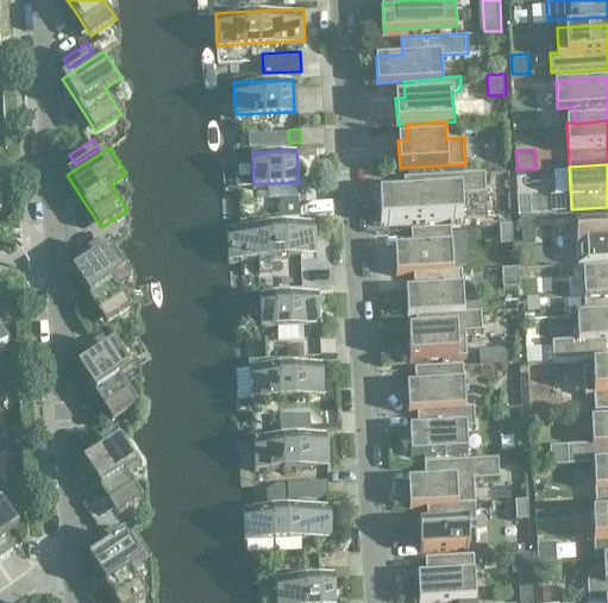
[(406,193),(380,194),(381,221),(464,217),(463,192),(484,190),(484,171),(405,175),(406,193)]
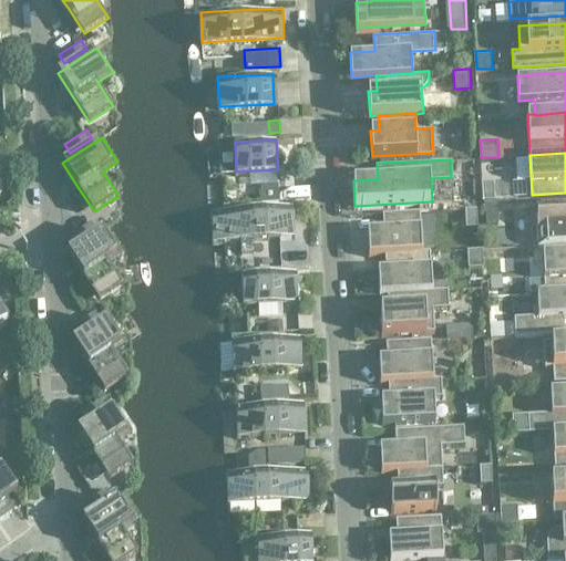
[(494,179),(482,179),(483,198),(495,197),(494,179)]
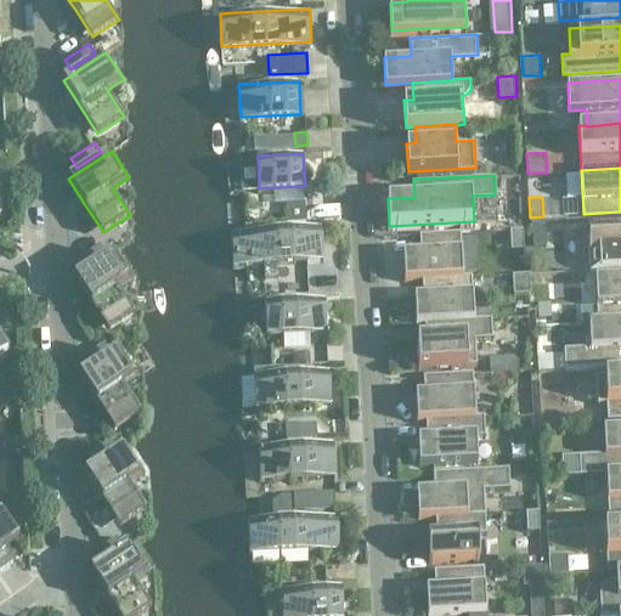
[(308,199),(289,201),(291,216),(309,215),(308,199)]
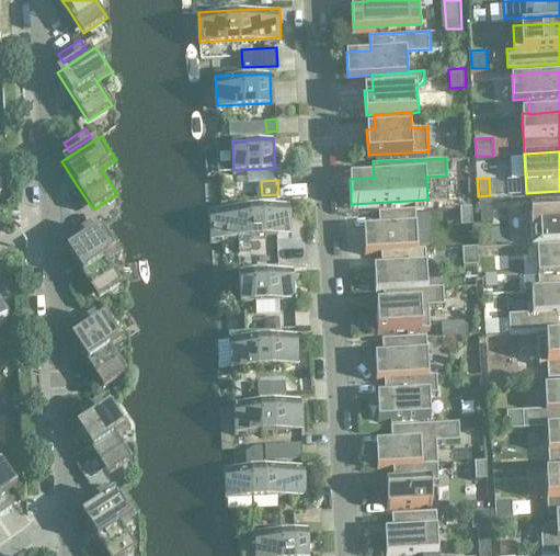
[(559,199),(530,201),(533,241),(559,239),(559,199)]
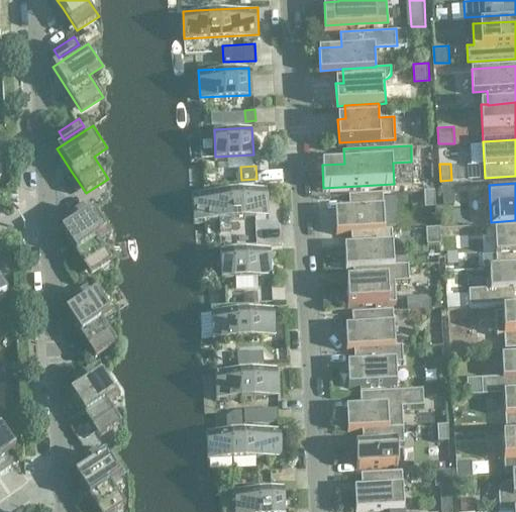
[(268,187),(205,190),(193,191),(195,218),(219,216),(220,227),(232,226),(231,216),(269,213),(268,187)]
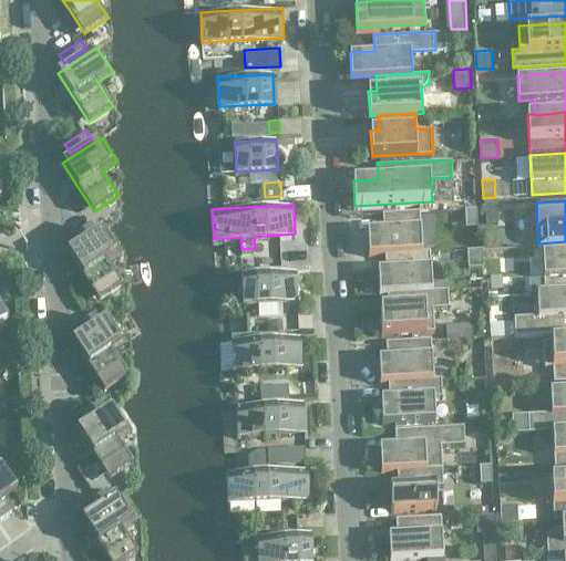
[(477,206),(465,206),(466,225),(479,225),(477,206)]
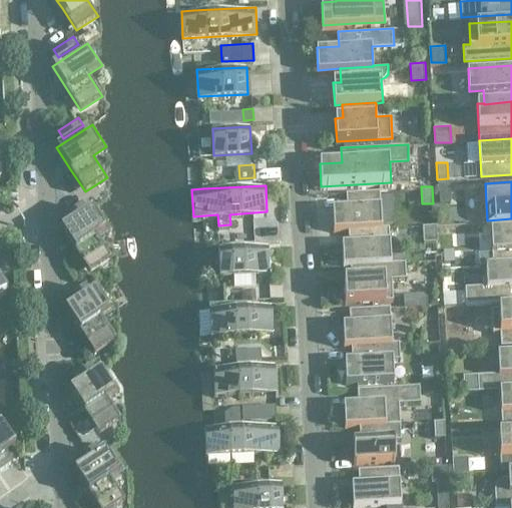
[(334,229),(349,228),(349,227),(382,225),(380,189),(347,191),(347,205),(333,206),(334,229)]
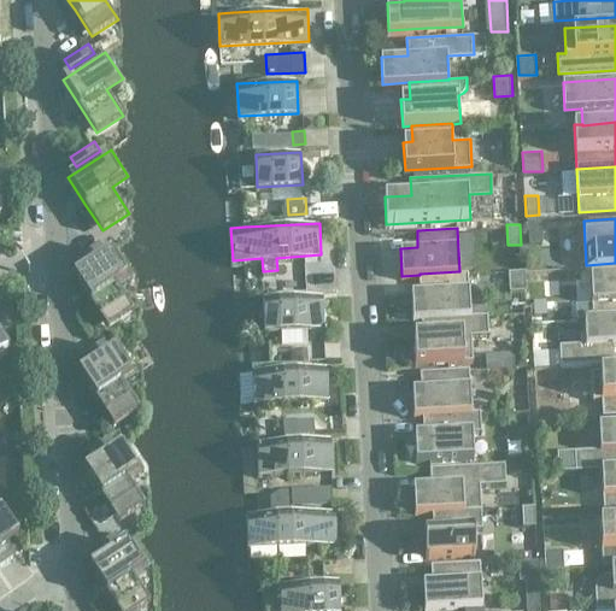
[(99,239),(75,254),(82,264),(106,247),(99,239)]
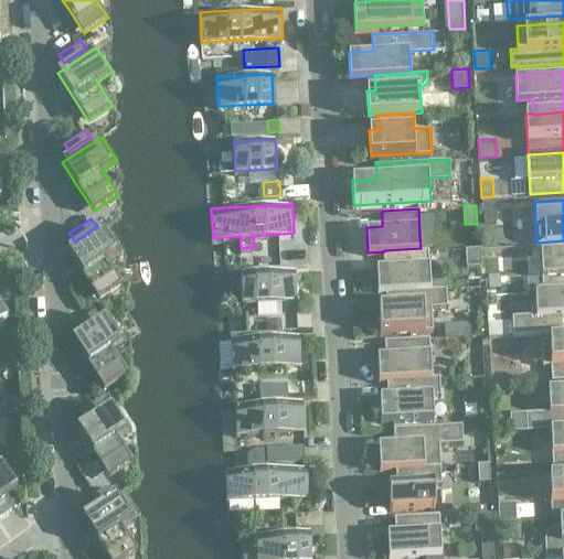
[(67,251),(83,276),(98,300),(124,283),(107,259),(123,250),(106,225),(67,251)]
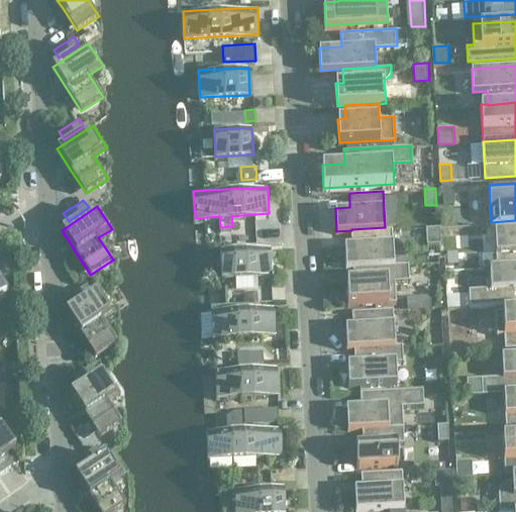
[(430,242),(438,241),(440,241),(440,224),(429,225),(430,242)]
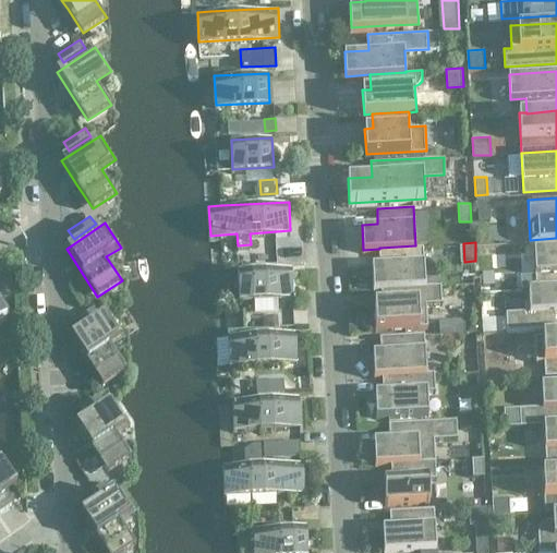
[(423,244),(415,245),(379,248),(379,249),(380,263),(372,264),(374,289),(382,288),(382,287),(426,285),(426,284),(423,244)]
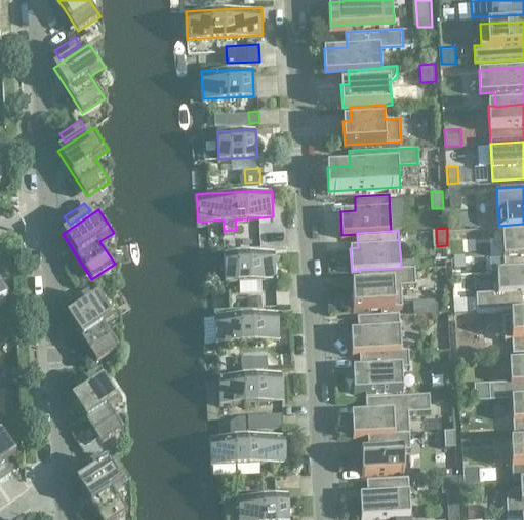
[(523,231),(502,233),(505,270),(523,269),(523,231)]
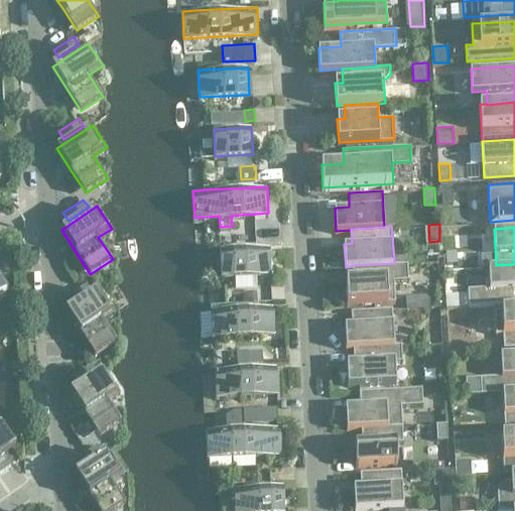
[(270,246),(220,249),(222,276),(272,273),(270,246)]
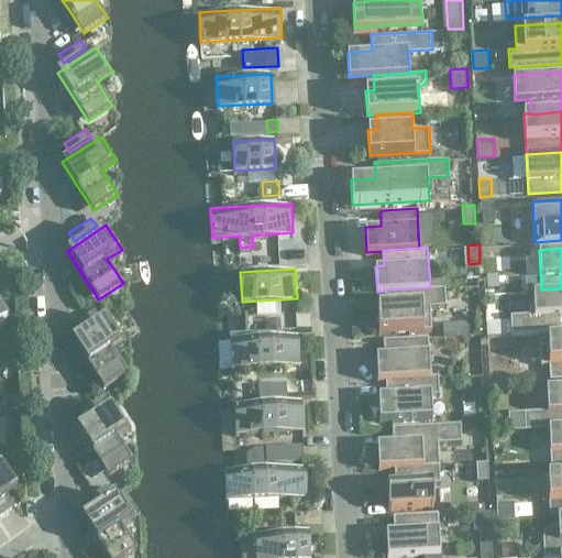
[(498,271),(487,272),(488,285),(499,284),(498,271)]
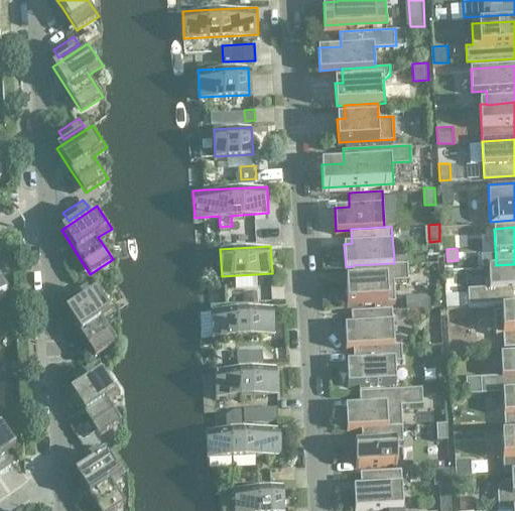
[(408,261),(394,262),(394,263),(353,265),(353,266),(354,279),(346,280),(348,302),(396,300),(394,279),(409,278),(408,261)]
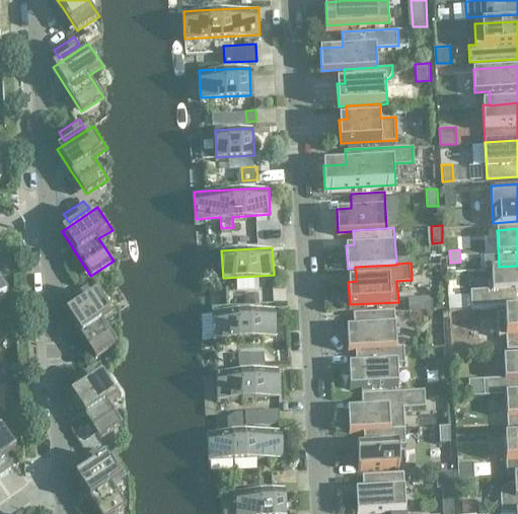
[(517,266),(499,267),(492,267),(493,287),(470,289),(471,305),(517,302),(517,266)]
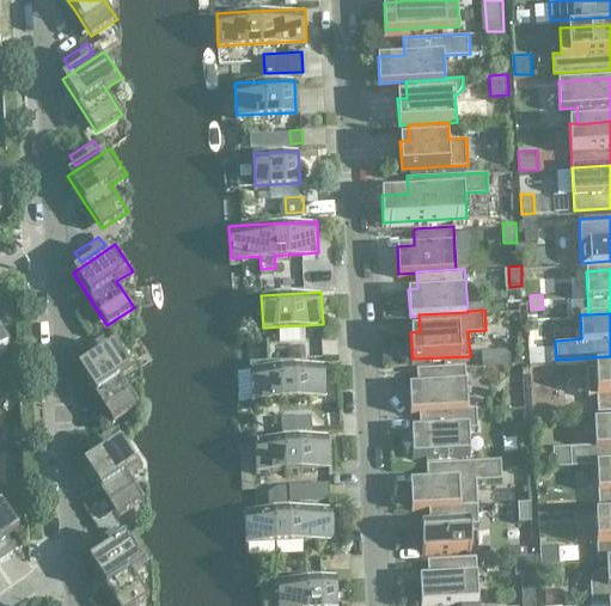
[(104,332),(80,348),(86,357),(110,342),(104,332)]
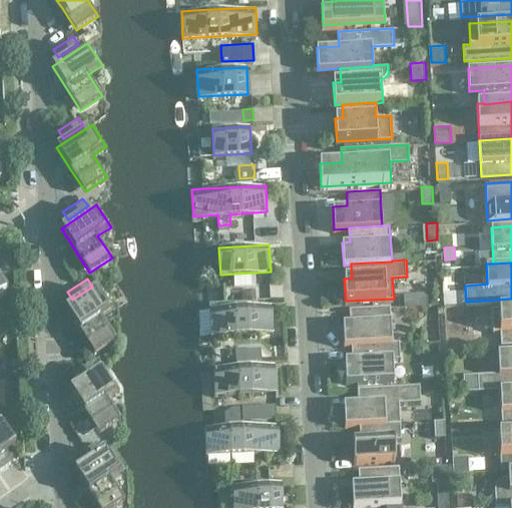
[(65,309),(80,331),(94,353),(116,338),(102,316),(115,308),(101,286),(65,309)]
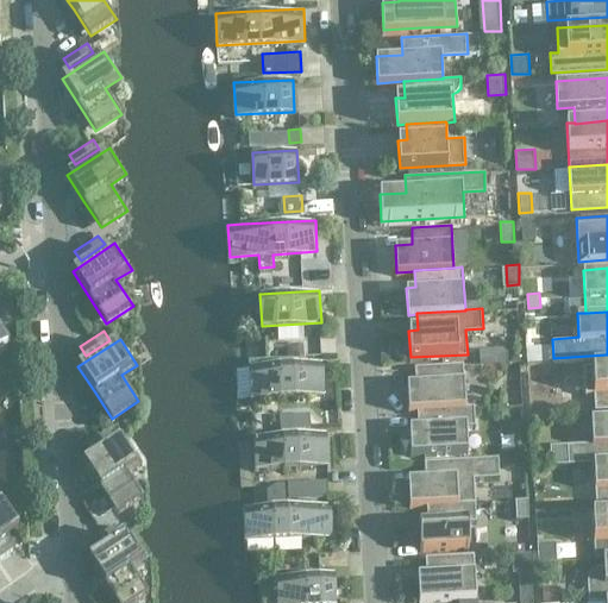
[(305,341),(288,343),(289,355),(305,353),(305,341)]
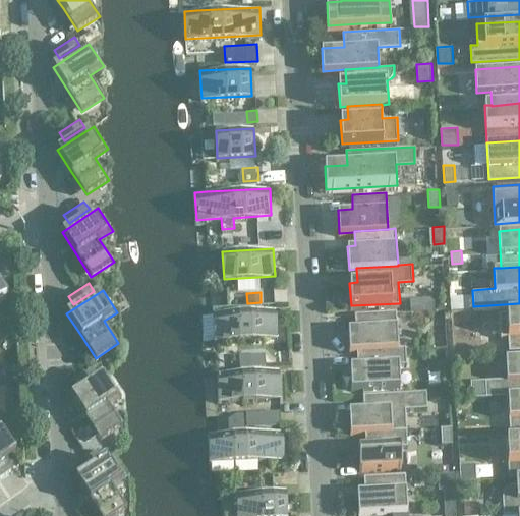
[(436,293),(427,294),(428,307),(437,306),(436,293)]
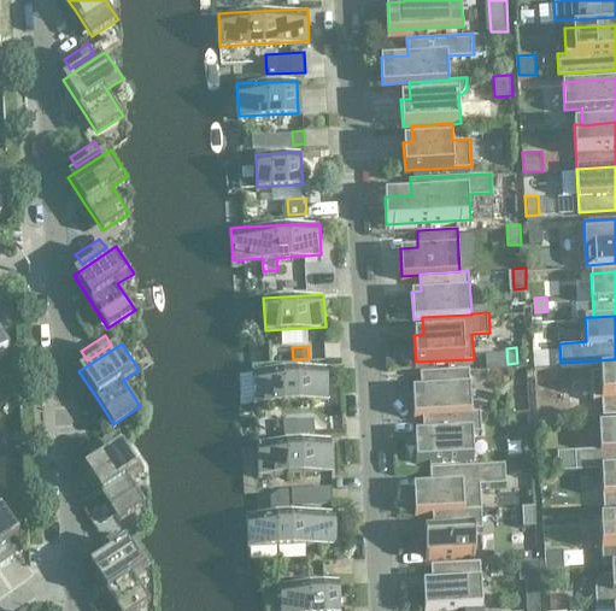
[(549,347),(534,348),(534,365),(550,364),(549,347)]
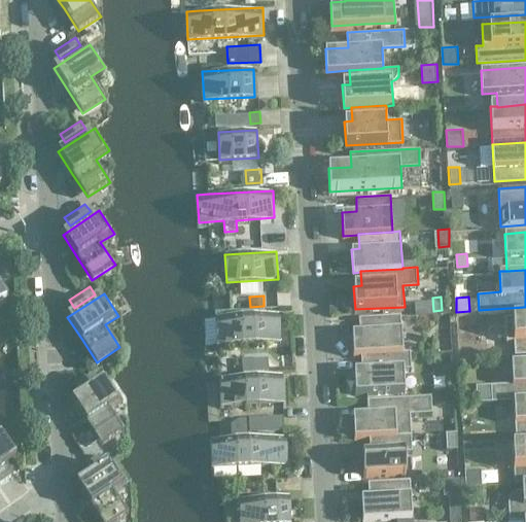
[(217,344),(281,340),(279,312),(216,316),(217,344)]
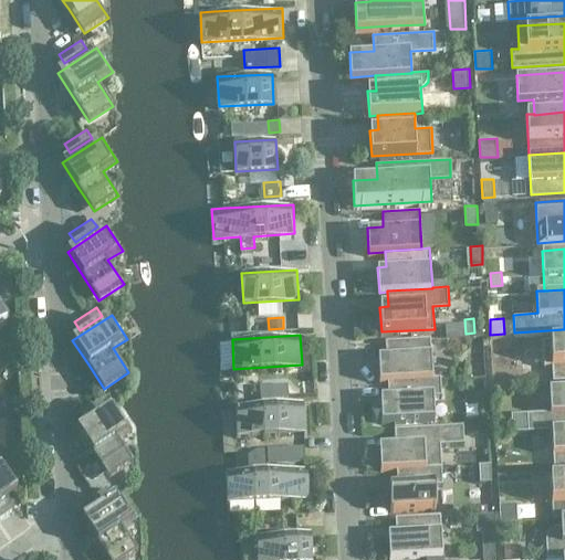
[(380,381),(388,380),(388,379),(433,377),(432,376),(430,336),(386,339),(387,355),(378,356),(380,381)]
